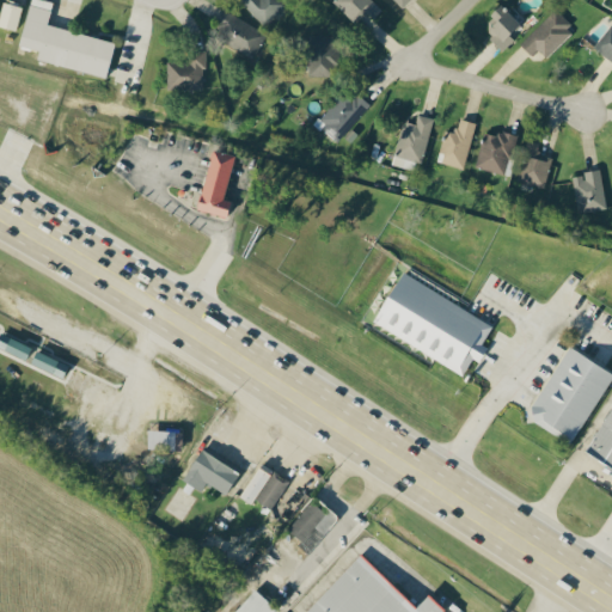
[(106,75),(115,40),(47,25),(53,0),(49,0),(29,0),(19,46),(38,49),(36,60),(106,75)]
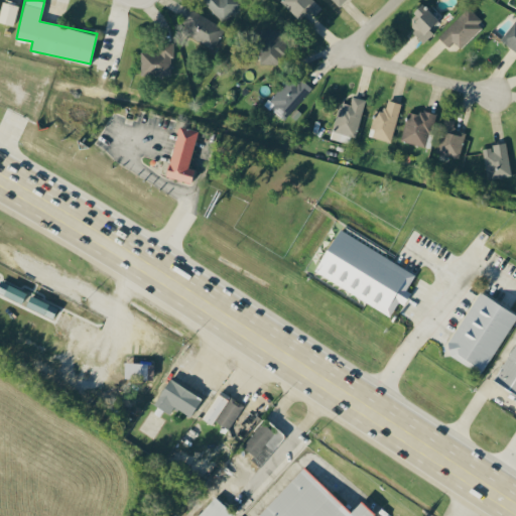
[(238,0),(202,0),(222,21),(241,3),(238,0)]
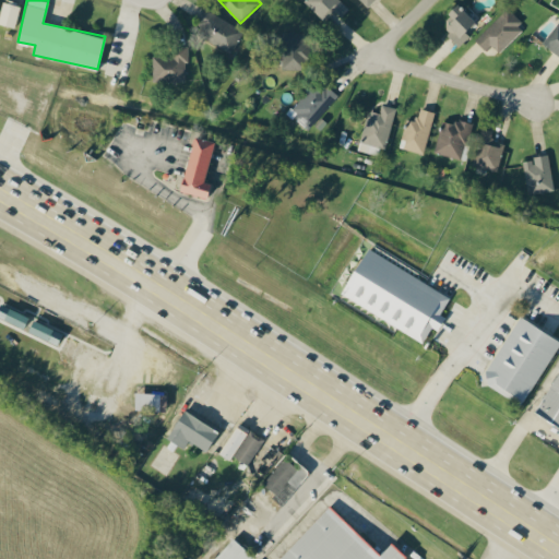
[(304,0),(331,28),(349,11),(339,0),(304,0)]
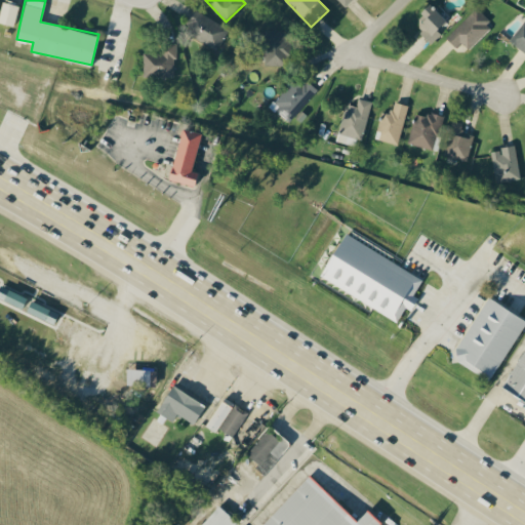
[(0,7),(0,23),(14,25),(17,4),(1,1),(0,7)]
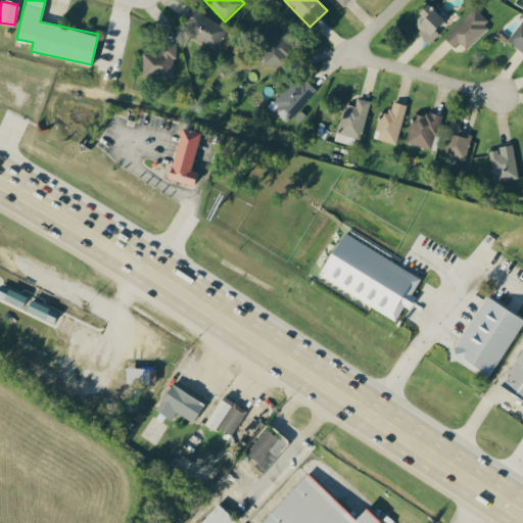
[(445,19),(429,3),(411,20),(431,42),(439,33),(435,29),(445,19)]
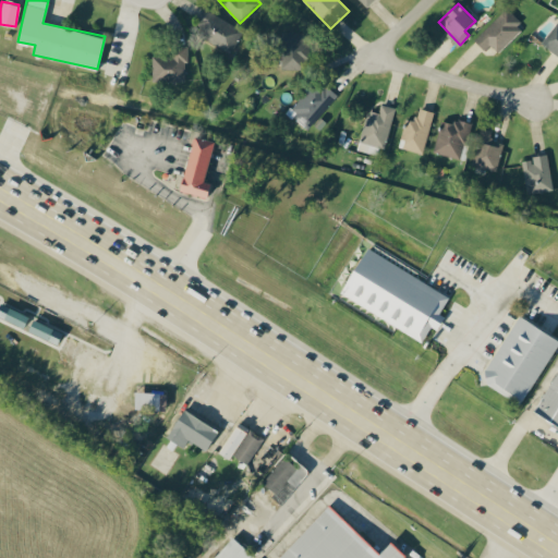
[(524,24),(506,8),(474,40),(484,50),(490,45),(498,51),(524,24)]
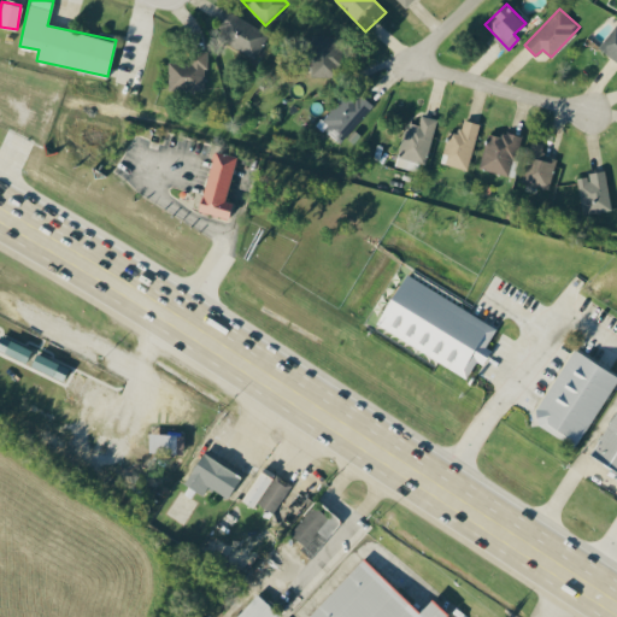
[(256,58),(268,30),(224,11),(212,37),(256,58)]
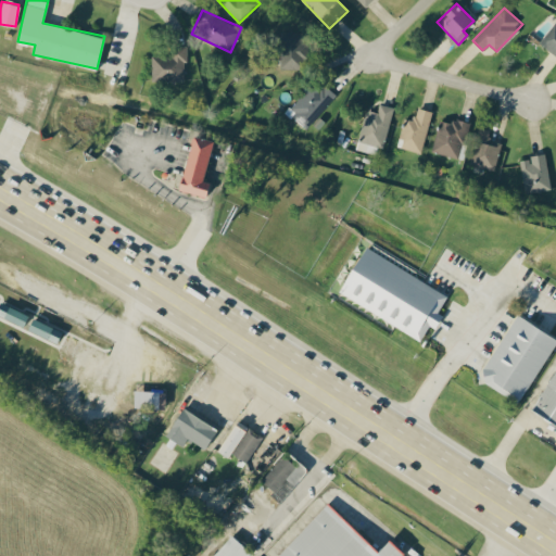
[(555,54),(555,21),(554,21),(540,43),(555,54)]
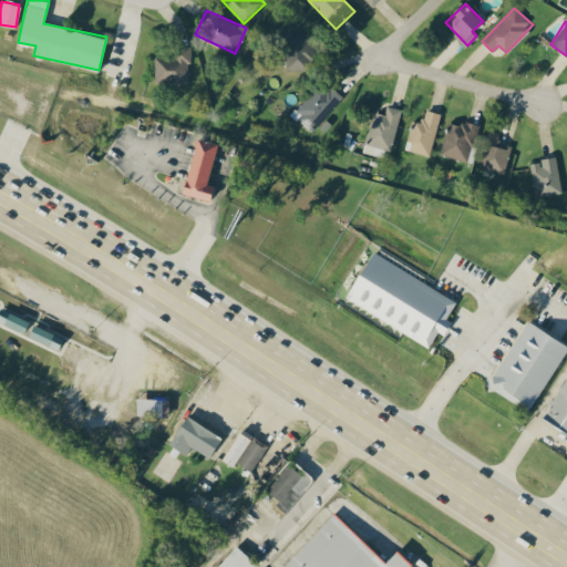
[(285,33),(287,71),(312,70),(310,32),(285,33)]
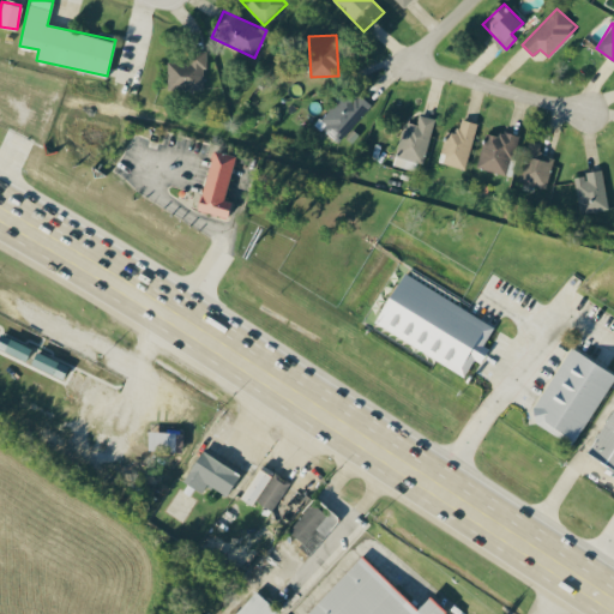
[(204,89),(204,50),(187,50),(187,60),(167,60),(167,89),(204,89)]
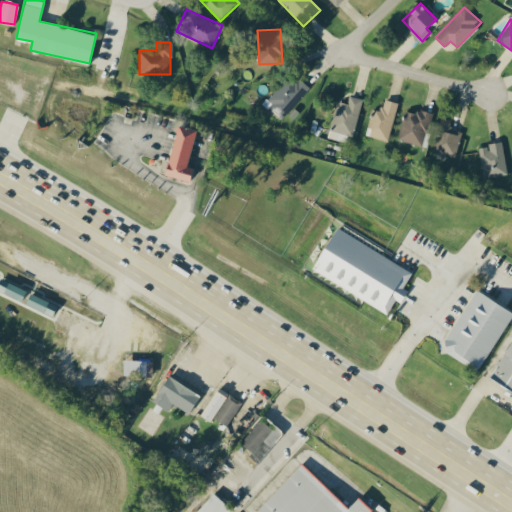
[(310,87),(299,77),(293,84),(286,78),(263,102),(281,118),(310,87)]
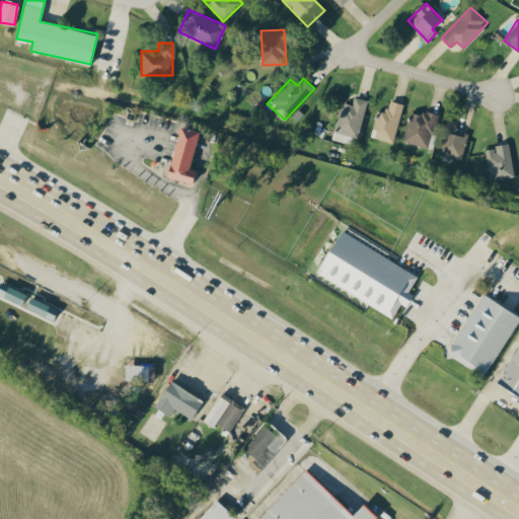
[(352,104),(340,103),(336,133),(360,137),(366,99),(353,97),(352,104)]
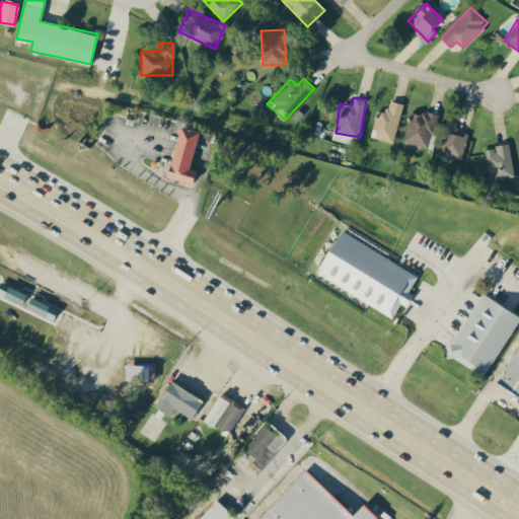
[(395,142),(401,102),(387,100),(386,112),(375,110),(372,138),(395,142)]
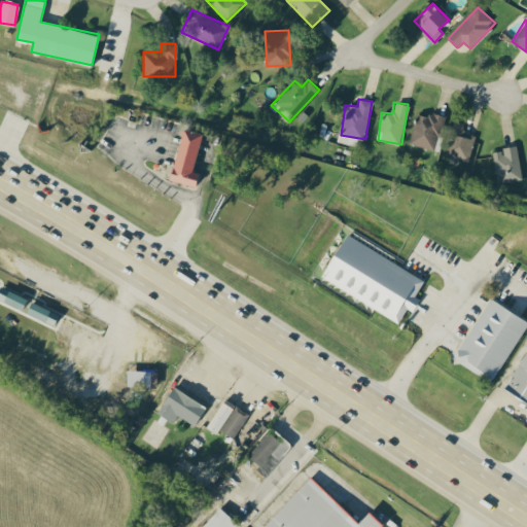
[(434,150),(444,115),(430,112),(429,116),(417,113),(410,143),(434,150)]
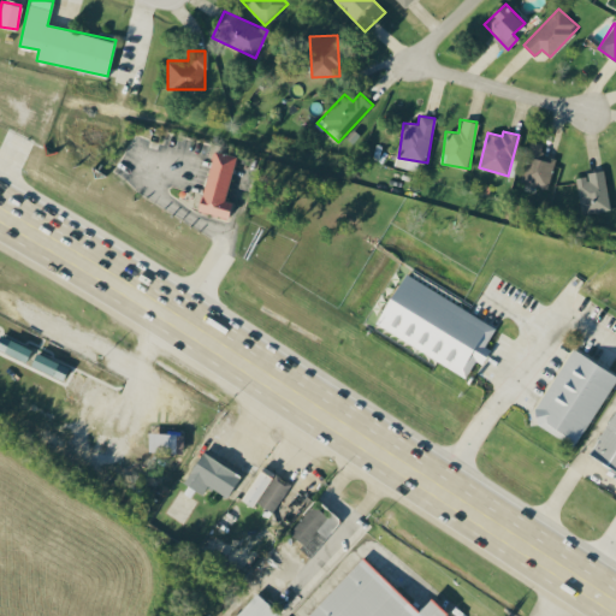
[(548,189),(556,159),(540,154),(544,144),(533,141),(521,181),(548,189)]
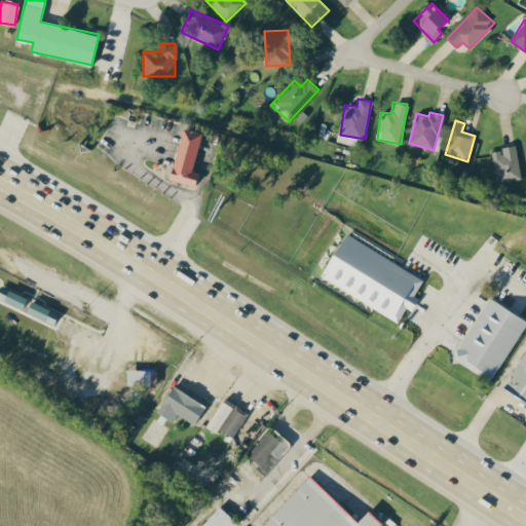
[(199,173),(192,171),(201,133),(182,127),(170,180),(196,187),(199,173)]
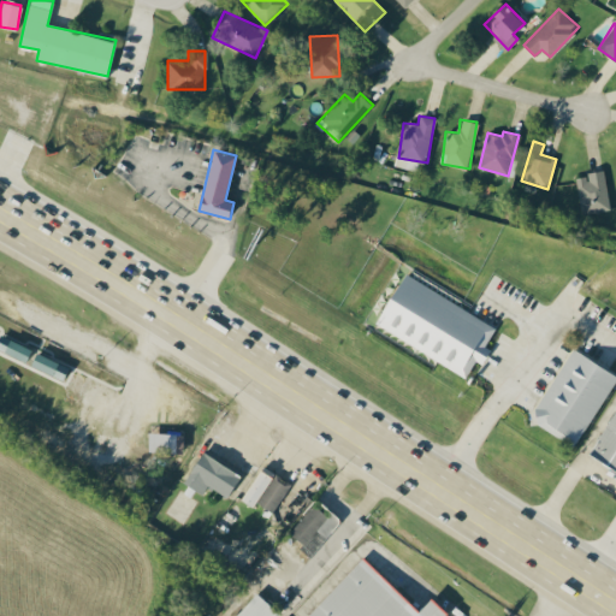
[(611,208),(603,171),(575,177),(584,214),(611,208)]
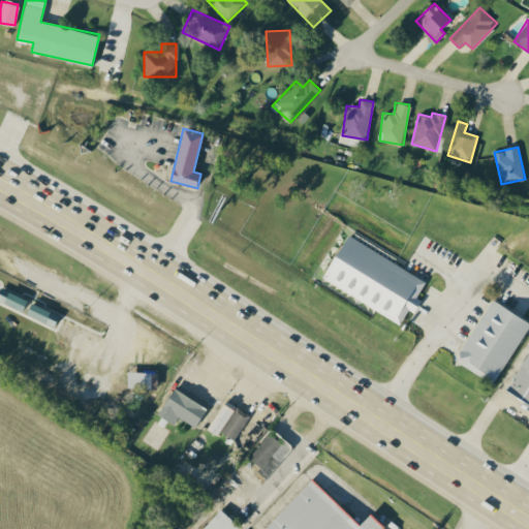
[(427,280),(347,235),(322,278),(401,323),(409,309),(414,312),(422,300),(416,297),(427,280)]
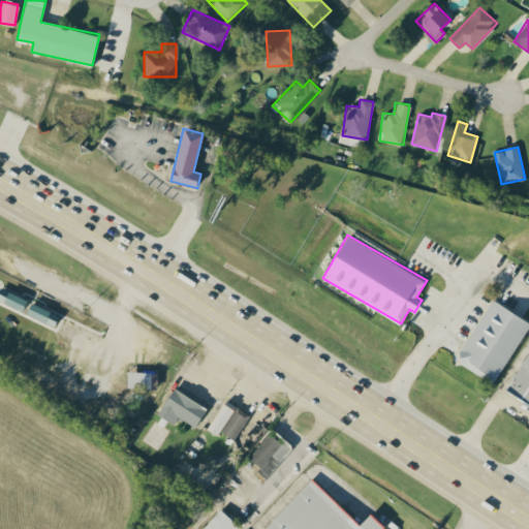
[(27,299),(0,286),(0,300),(22,310),(27,299)]
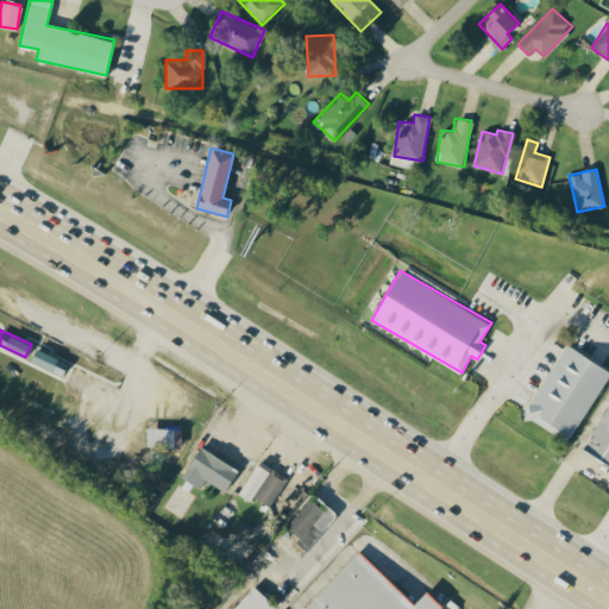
[(572,438),(608,370),(608,368),(564,344),(527,413),(572,438)]
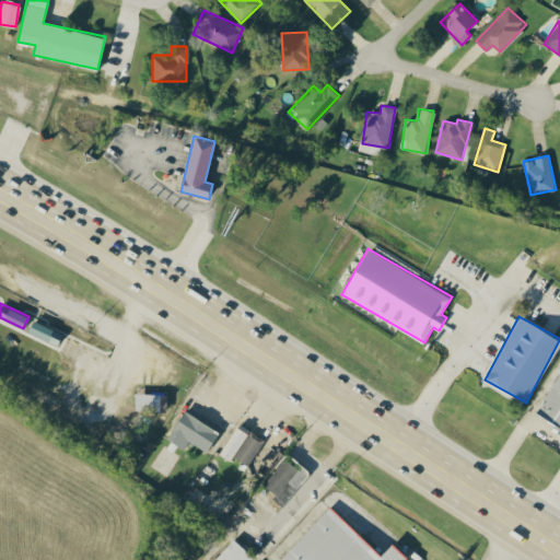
[(57,345),(62,333),(33,321),(28,333),(57,345)]
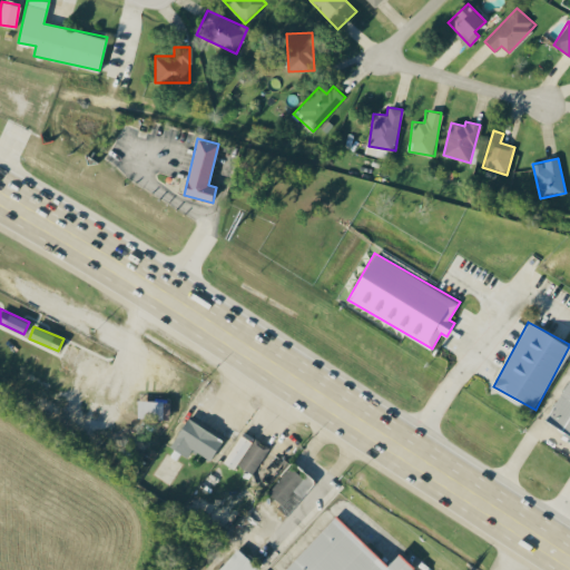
[(569,379),(546,421),(569,434),(569,379)]
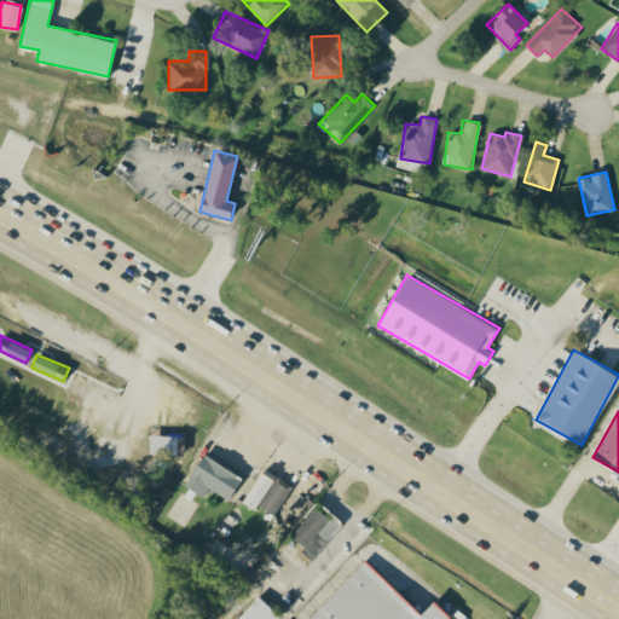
[(184,435),(149,434),(149,453),(183,455),(184,435)]
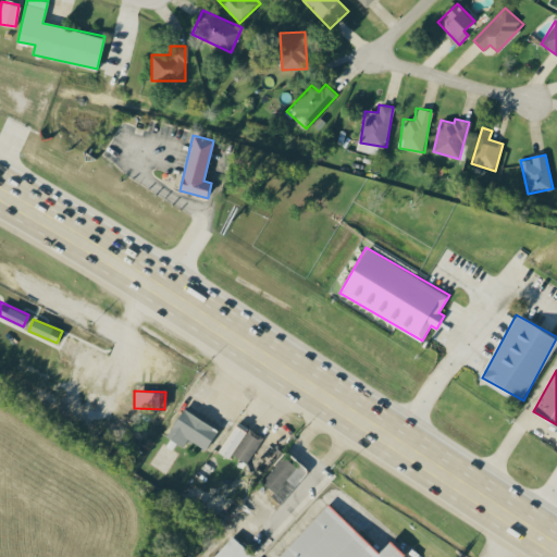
[(187,438),(205,449),(218,430),(183,408),(165,436),(182,446),(187,438)]
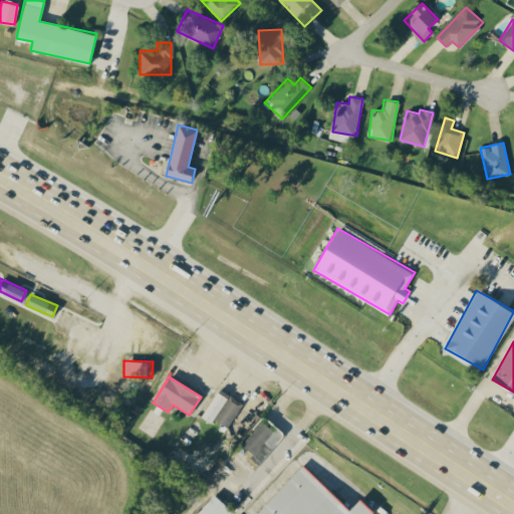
[(228,428),(242,403),(228,396),(227,397),(216,391),(202,418),(212,423),(214,420),(228,428)]
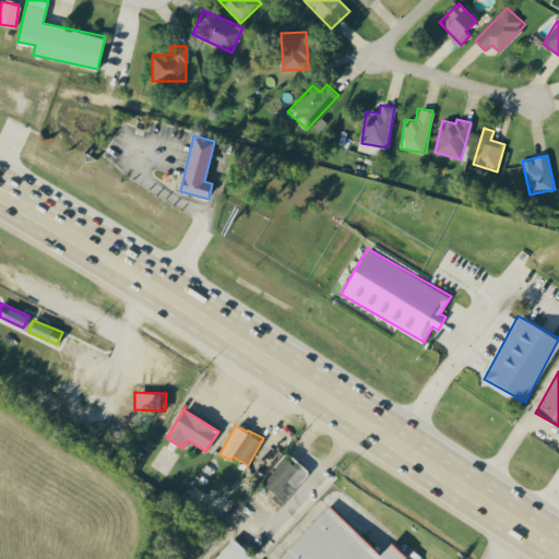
[(284,501),(308,473),(286,455),(262,484),(284,501)]
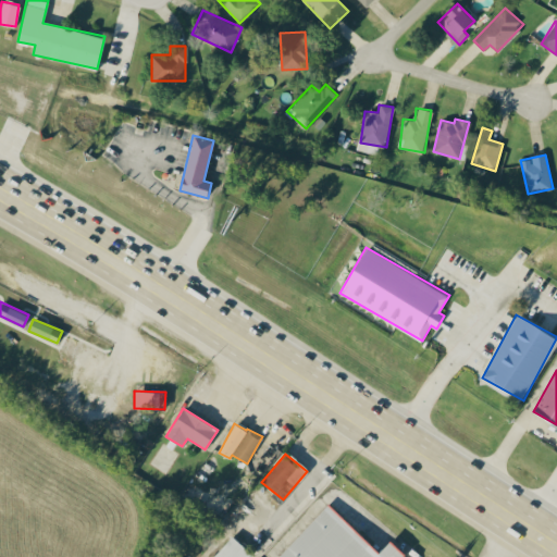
[(284,556),(333,507),(384,556),(284,556)]
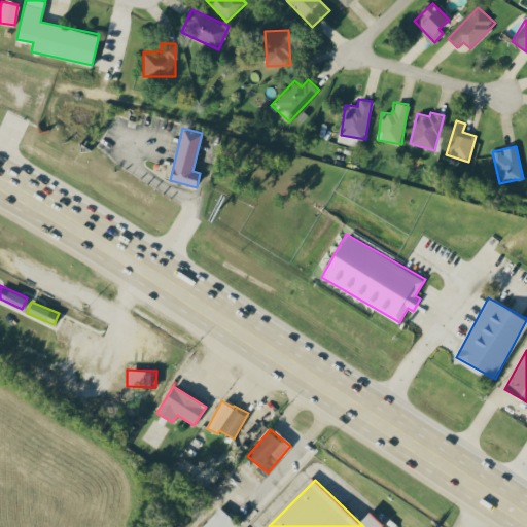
[(238,526),(240,526),(220,507),(201,526),(238,526)]
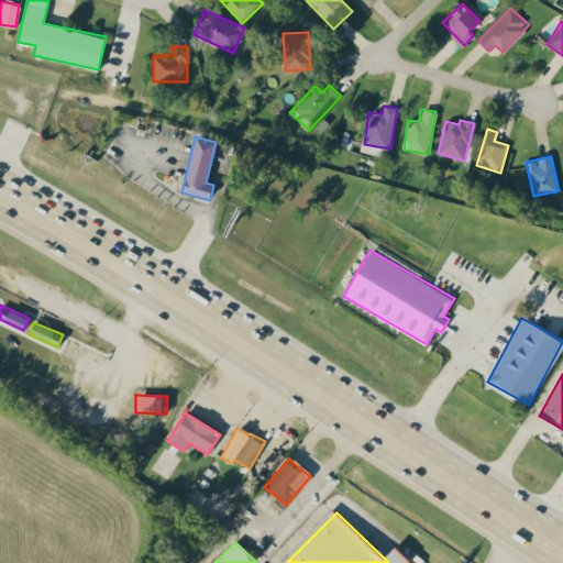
All buildings are outlined.
